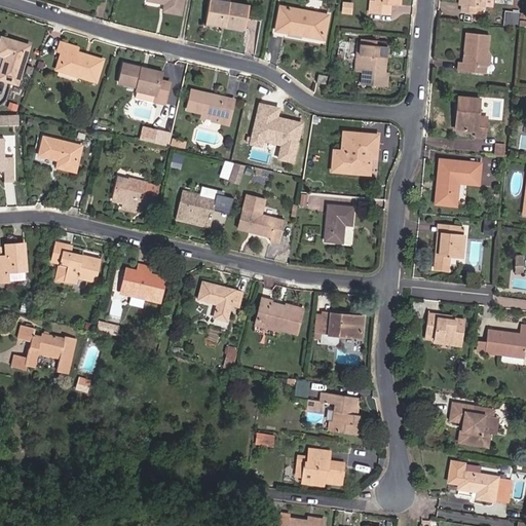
[(181,14),(183,0),(148,0),(165,3),(163,10),(181,14)]
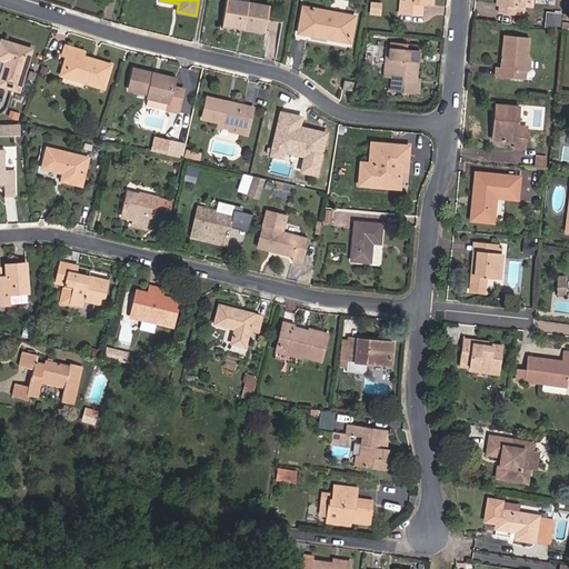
[(266,31),(270,6),(236,0),(227,0),(223,25),(266,31)]
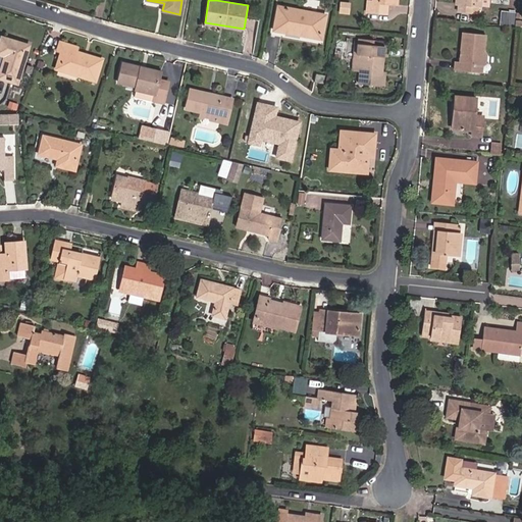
[(392,3),(390,0),(372,0),(373,2),(368,1),(367,11),(386,13),(387,3),(392,3)]
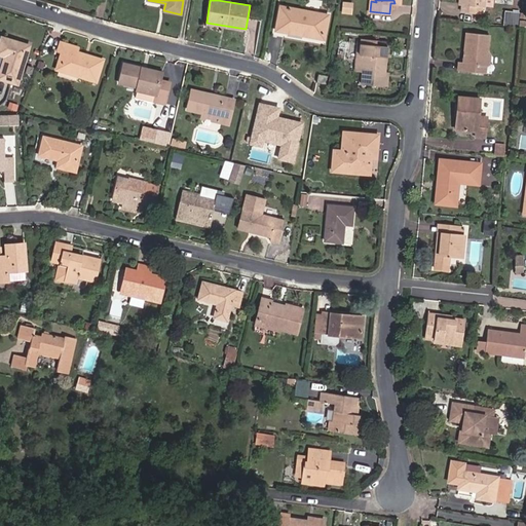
[(463,0),(463,5),(461,4),(461,11),(476,13),(477,6),(483,6),(483,0),(463,0)]
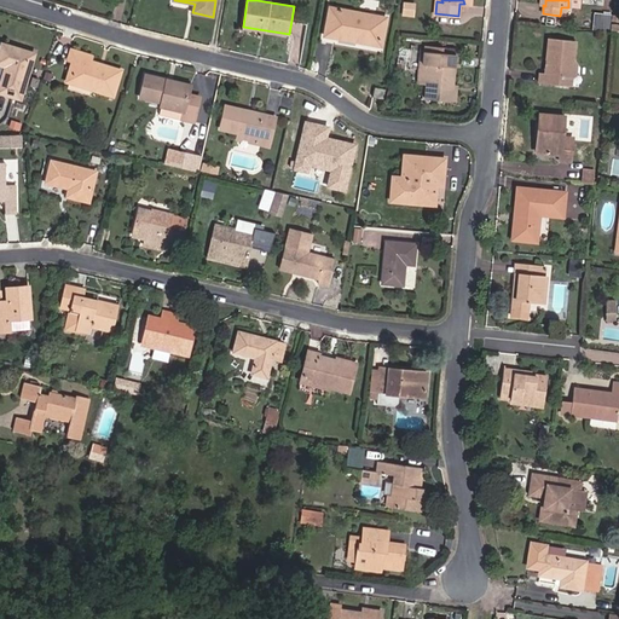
[(414,4),(404,4),(403,12),(412,13),(414,4)]
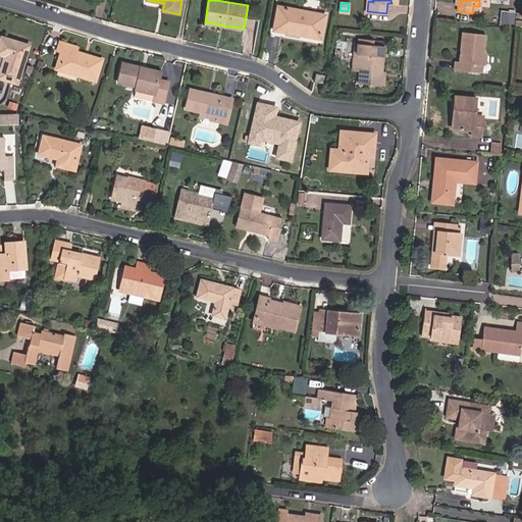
[(278,6),(273,31),(303,37),(304,32),(322,36),(326,15),(278,6)]
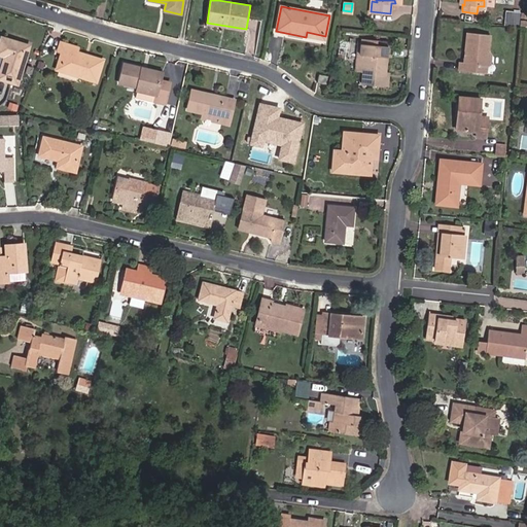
[(504,25),(518,26),(519,12),(505,11),(504,25)]
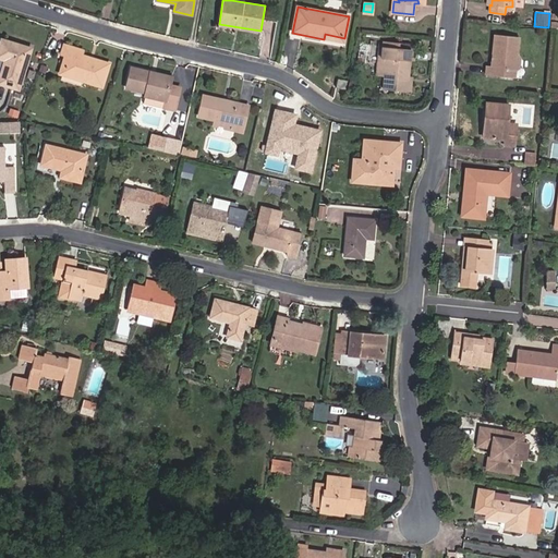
[(324,39),(343,43),(344,38),(325,34),(324,39)]
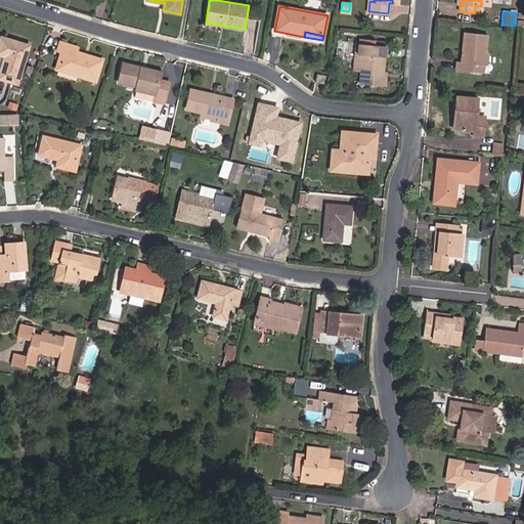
[(487,35),(465,32),(463,51),(465,52),(465,54),(462,56),(461,62),(456,62),(455,70),(483,73),(483,66),(485,51),(487,35)]
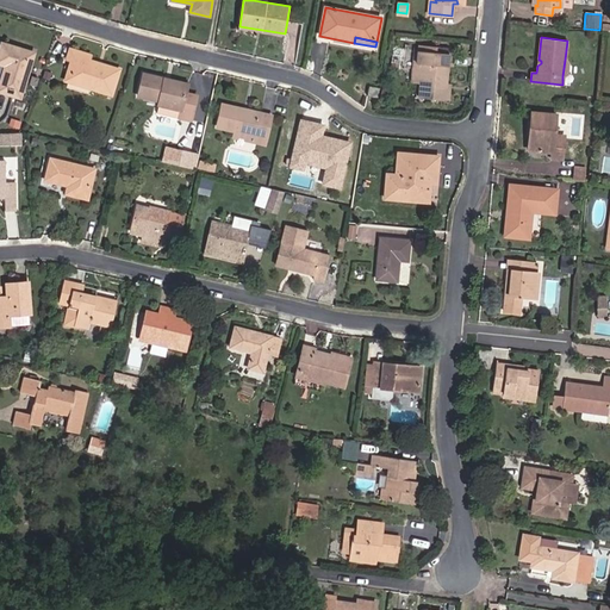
[(0,92),(20,99),(35,54),(1,44),(0,48),(0,64),(5,66),(0,82),(0,92)]
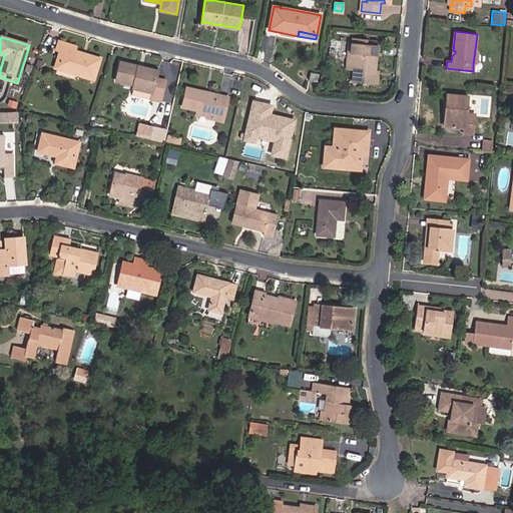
[(375,71),(377,55),(378,45),(367,44),(367,39),(352,38),(350,53),(355,54),(355,57),(355,63),(354,70),(356,70),(355,81),(374,82),(375,71)]
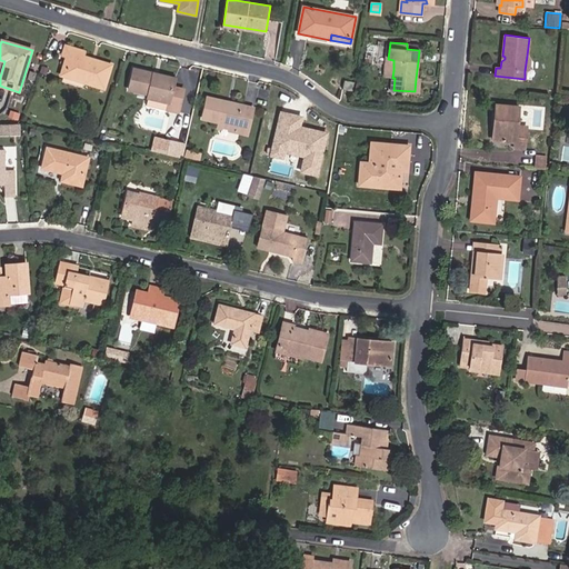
[(62,76),(105,89),(111,66),(83,57),(85,52),(66,46),(63,56),(68,58),(62,76)]
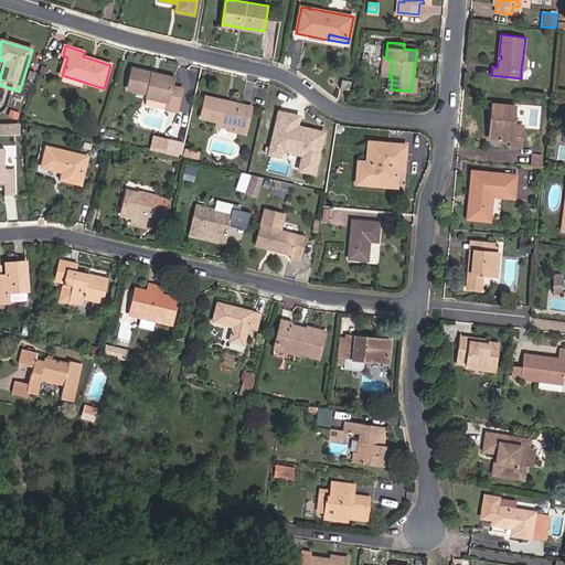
[(385,59),(386,48),(383,46),(381,76),(390,77),(391,70),(391,63),(391,60),(385,59)]
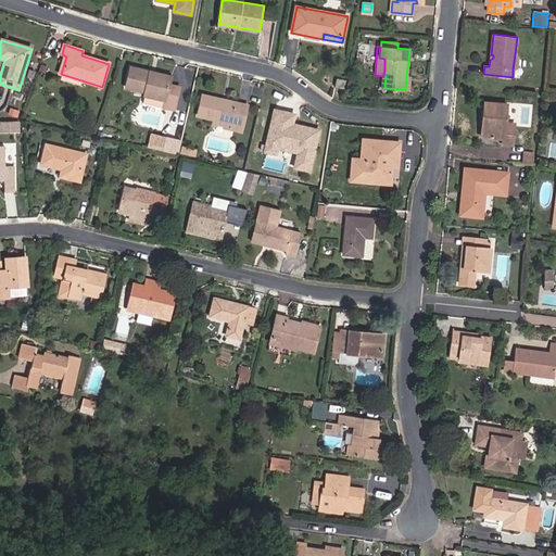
[(164,108),(174,110),(179,88),(168,86),(169,81),(150,76),(151,72),(131,67),(126,89),(146,93),(143,102),(164,106),(164,108)]
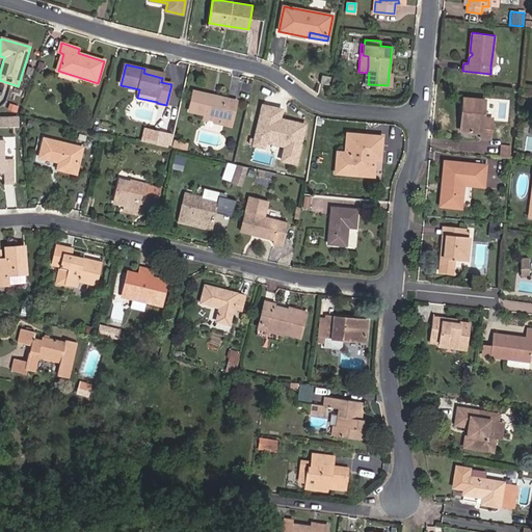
[(162,78),(163,74),(144,69),(143,73),(162,78)]
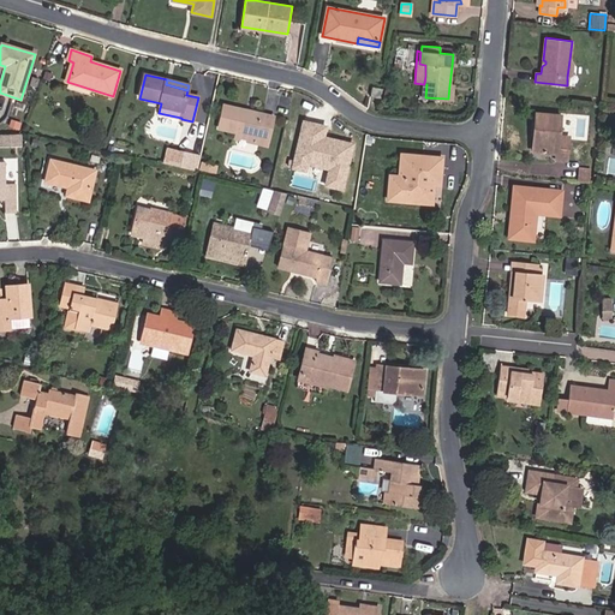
[(372,87),(370,96),(381,99),(382,89),(372,87)]
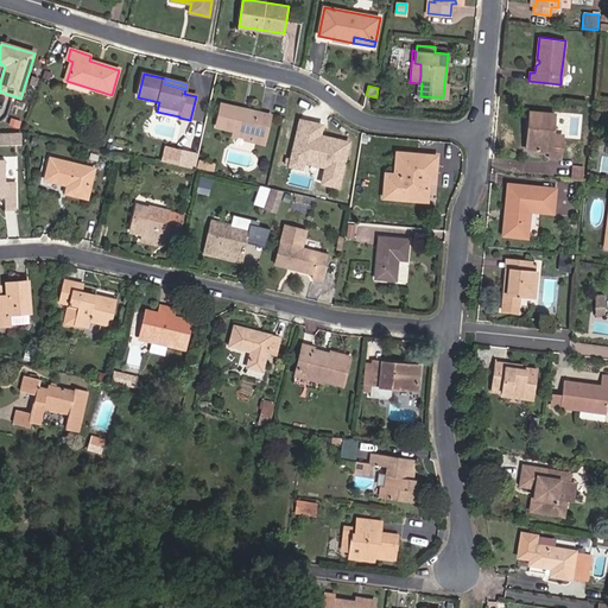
[(264,145),(271,115),(222,105),(216,127),(234,131),(233,138),(264,145)]
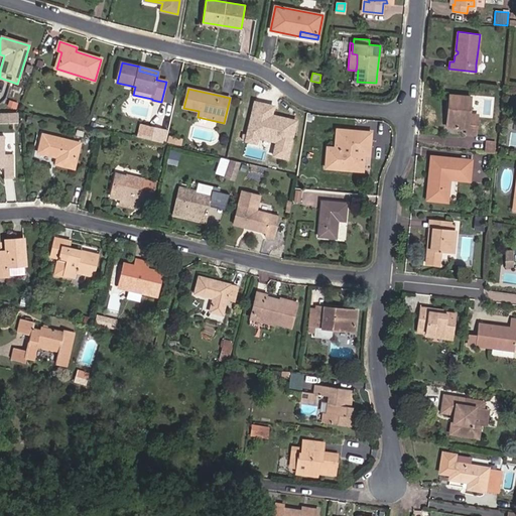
[(469,114),(470,97),(449,96),(446,127),(467,129),(467,134),(476,135),(477,115),(469,114)]
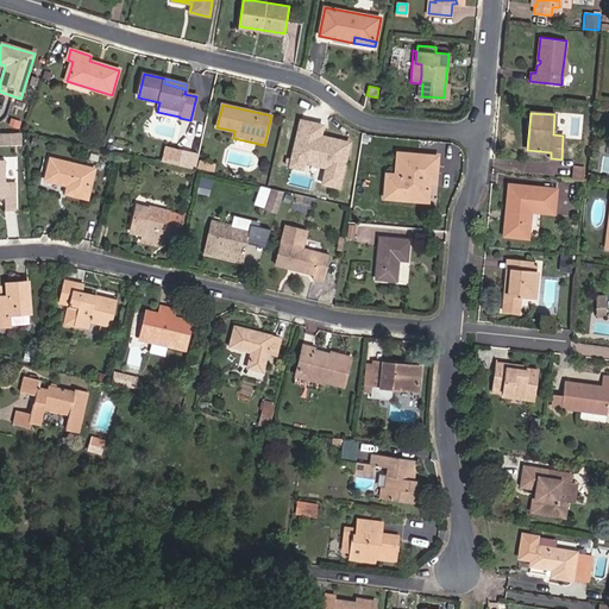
[(343,188),(352,140),(324,135),(326,123),(300,117),(290,167),(307,170),(308,163),(327,168),(324,184),(343,188)]
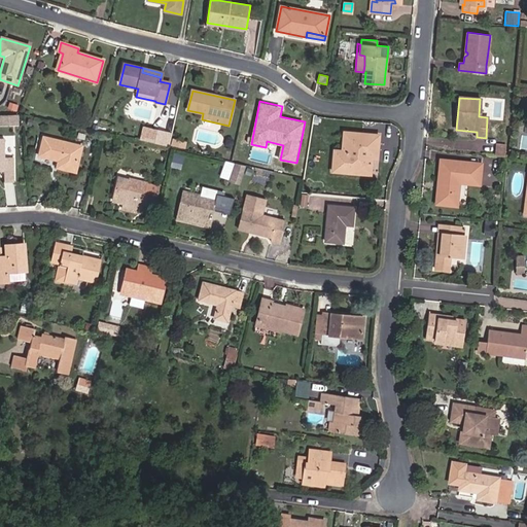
[(0,124),(19,125),(19,114),(0,113),(0,124)]
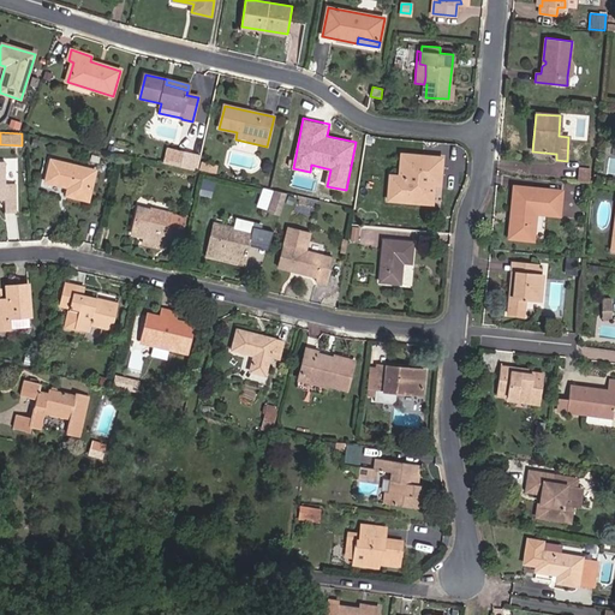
[(180,166),(195,169),(198,157),(183,155),(180,166)]
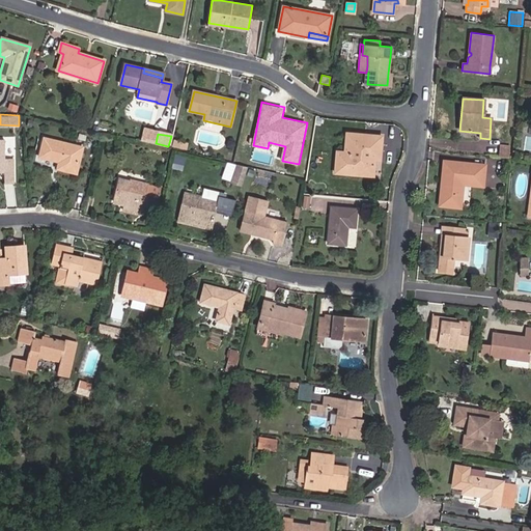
[(335,166),(355,167),(355,174),(372,175),(374,160),(380,160),(382,137),(346,134),(344,152),(336,151),(335,166)]
